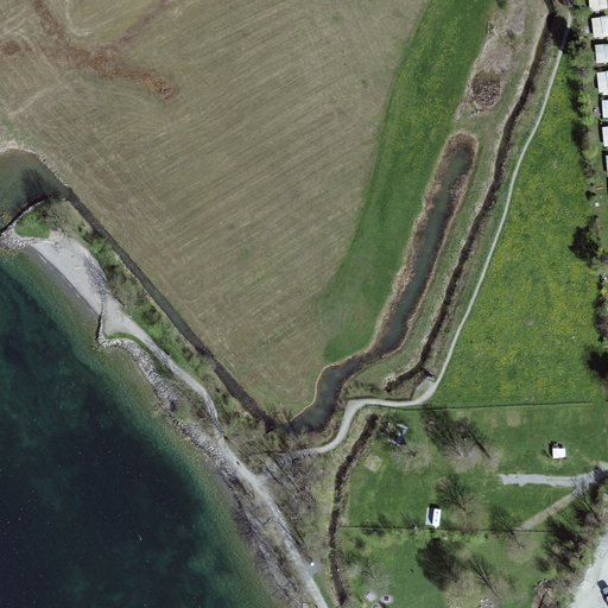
[(607,12),(607,10),(607,0),(589,0),(590,13),(607,12)]
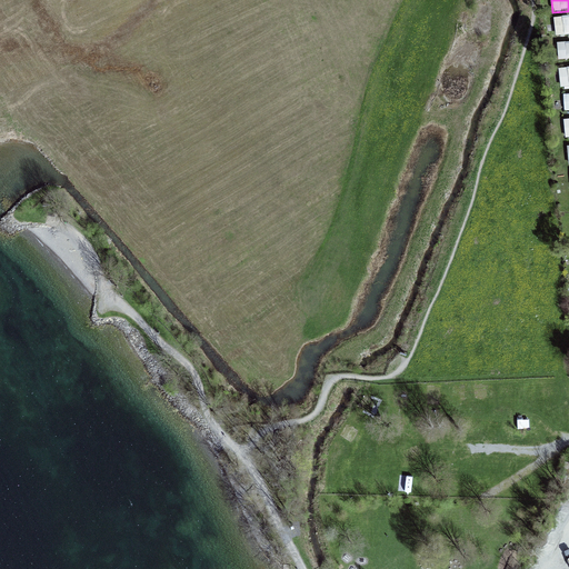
[(568,17),(555,18),(556,37),(568,36),(568,17)]
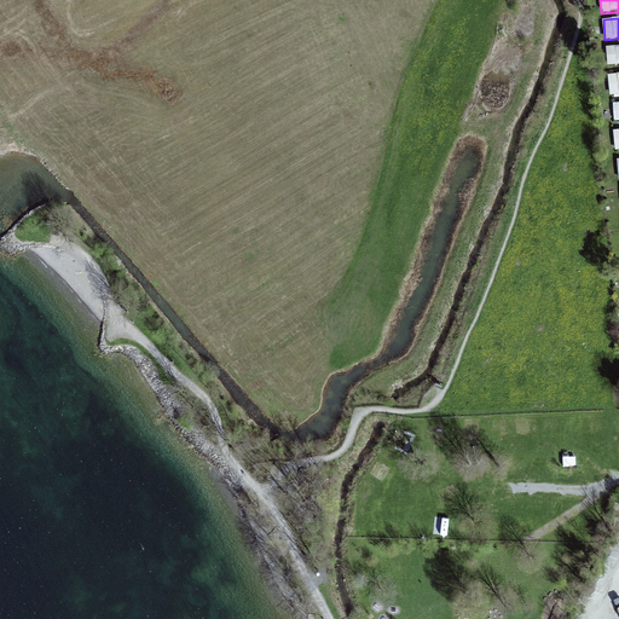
[(608,65),(618,64),(618,46),(607,47),(608,65)]
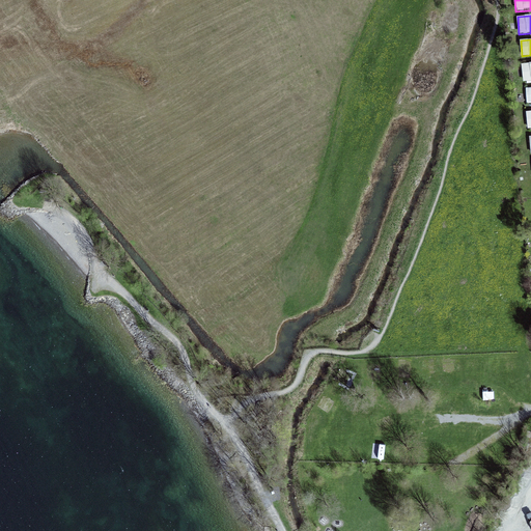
[(530,63),(522,64),(524,82),(530,81),(530,63)]
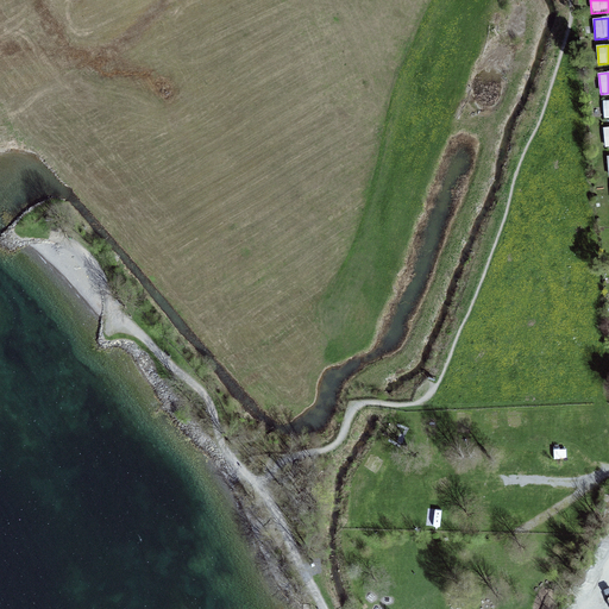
[(458,415),(459,434),(473,434),(473,415),(458,415)]
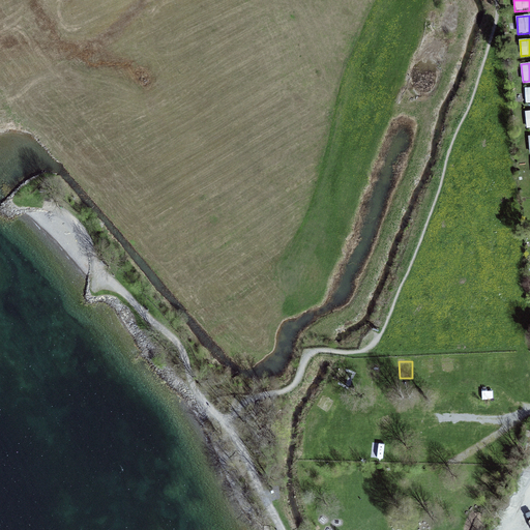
[(334,382),(351,389),(357,378),(341,370),(334,382)]
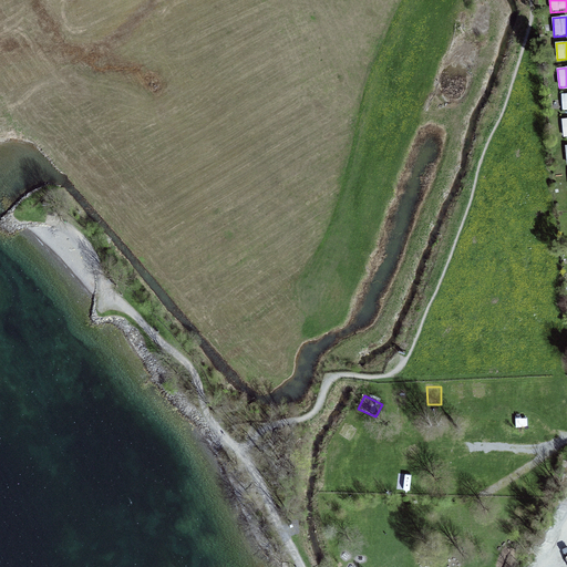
[(347,428),(342,436),(357,443),(361,435),(347,428)]
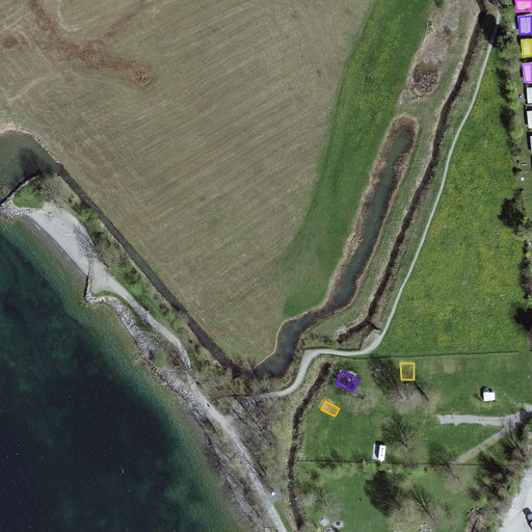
All buildings are outlined.
